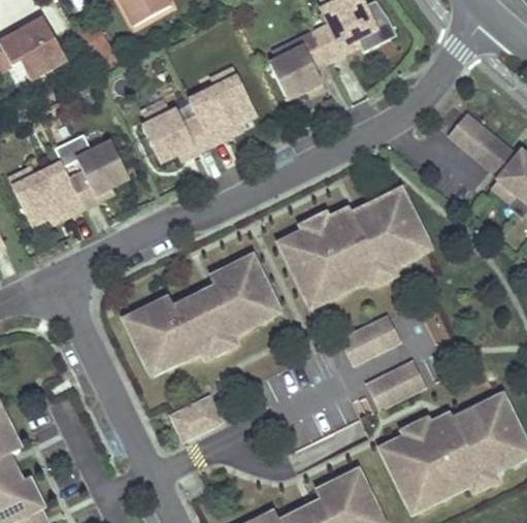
[(121,0),(133,22),(169,2),(168,0),(121,0)]
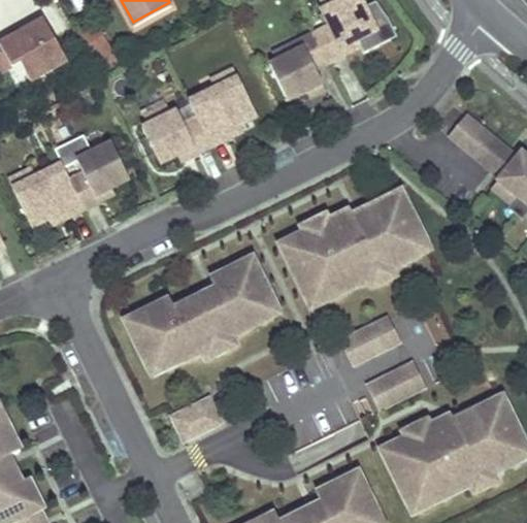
[(327,21),(313,28),(327,58),(343,50),(340,43),(356,36),(359,42),(362,48),(395,32),(387,14),(376,0),(366,0),(363,2),(362,0),(329,0),(325,2),(320,5),(327,21)]
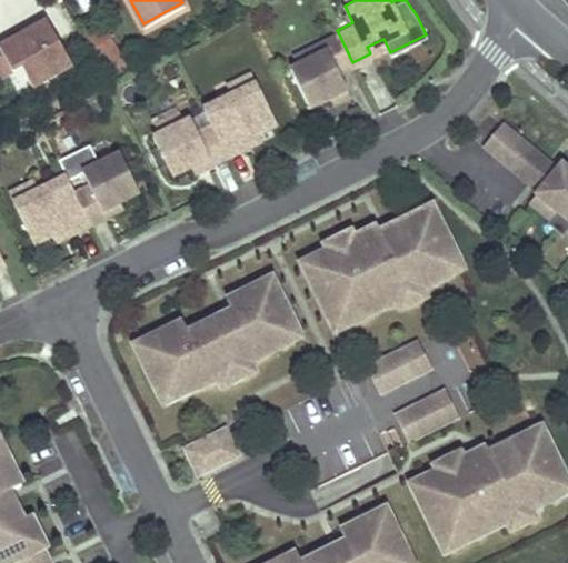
[(100,10),(80,21),(99,54),(118,43),(100,10)]
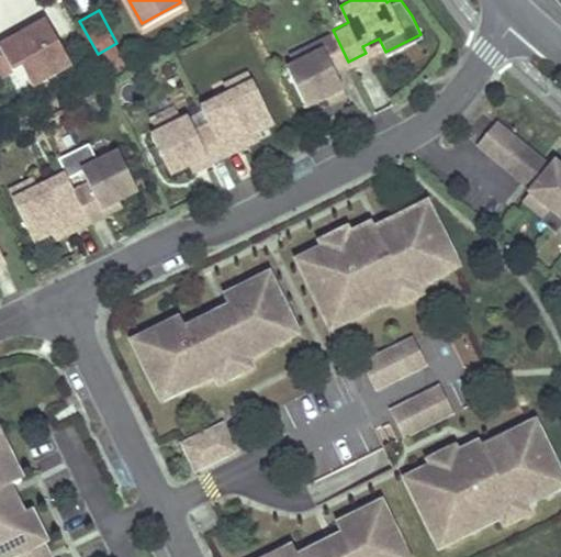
[(15,64),(23,59),(34,80),(71,60),(46,14),(9,34),(1,39),(3,43),(1,44),(0,42),(0,77),(13,70),(11,66),(15,64)]
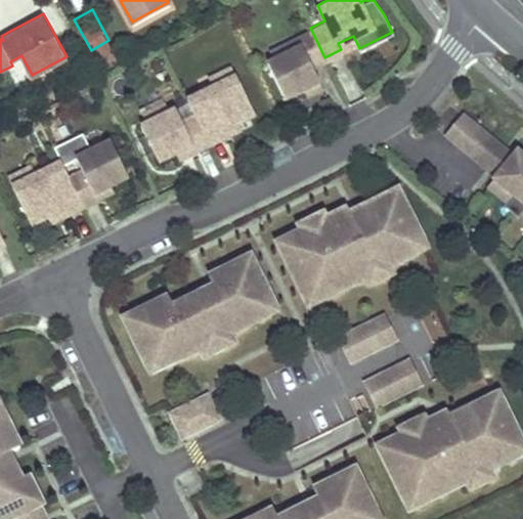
[(324,57),(310,28),(296,35),(299,43),(272,56),(265,59),(284,95),(302,86),(318,79),(311,65),(324,57)]
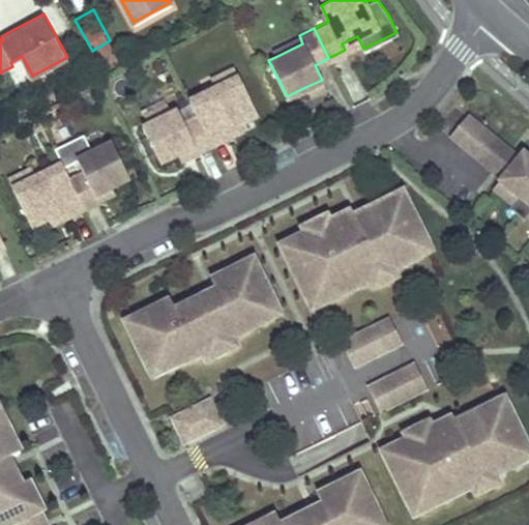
[(299,35),(271,49),(275,57),(302,44),(299,35)]
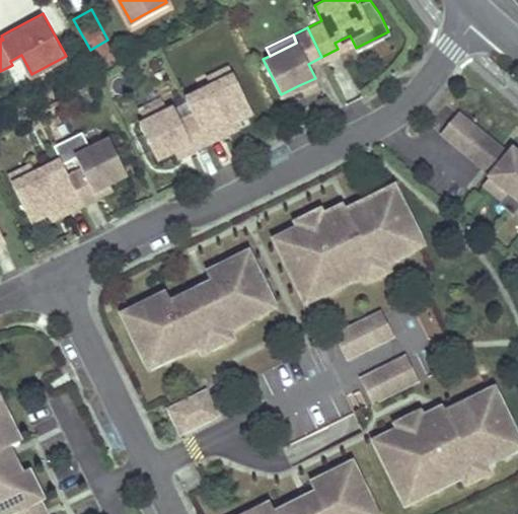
[(350,35),(335,43),(338,49),(347,45),(353,42),(350,35)]
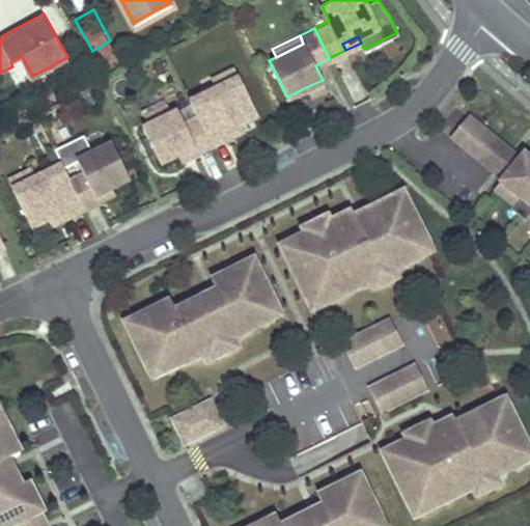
[(232,63),(210,75),(214,84),(238,73),(232,63)]
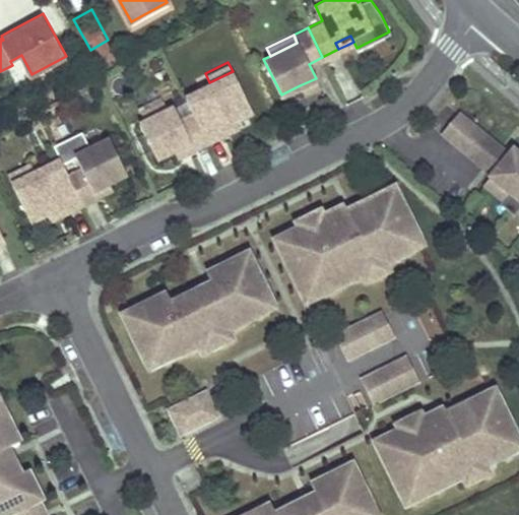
[(209,82),(184,95),(192,110),(206,140),(222,132),(219,126),(237,118),(252,110),(233,71),(209,82)]
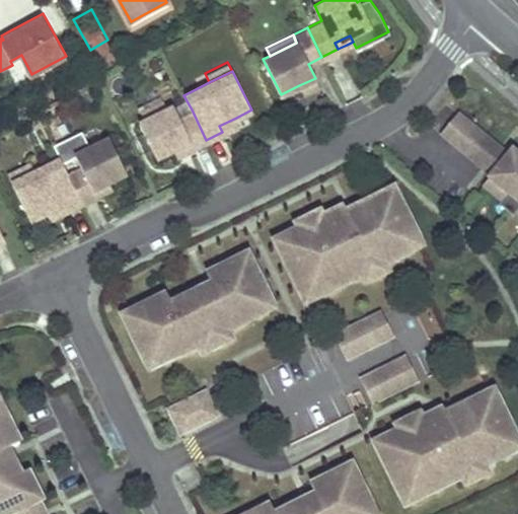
[(315,78),(299,85),(302,91),(318,83),(316,80),(315,78)]
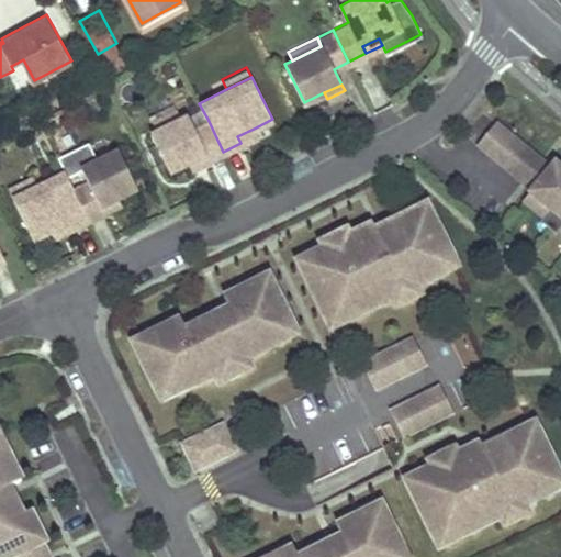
[(176,107),(150,119),(155,129),(180,117),(176,107)]
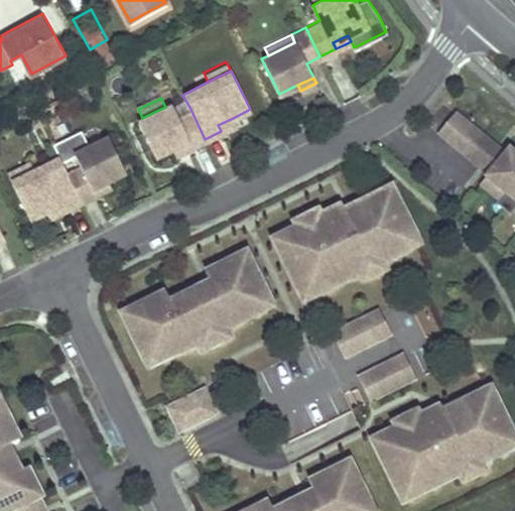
[(205,139),(190,109),(177,116),(170,104),(165,107),(142,118),(137,120),(154,156),(172,148),(187,140),(190,146),(205,139)]
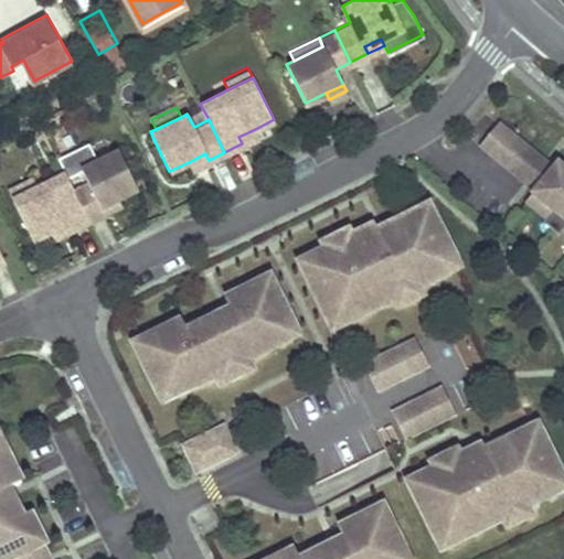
[(553,161),(498,116),(476,142),(531,187),(553,161)]
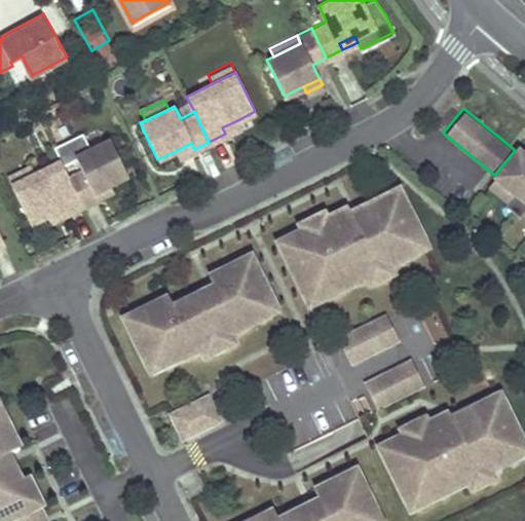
[(222,127),(225,134),(238,127),(241,125),(239,119),(222,127)]
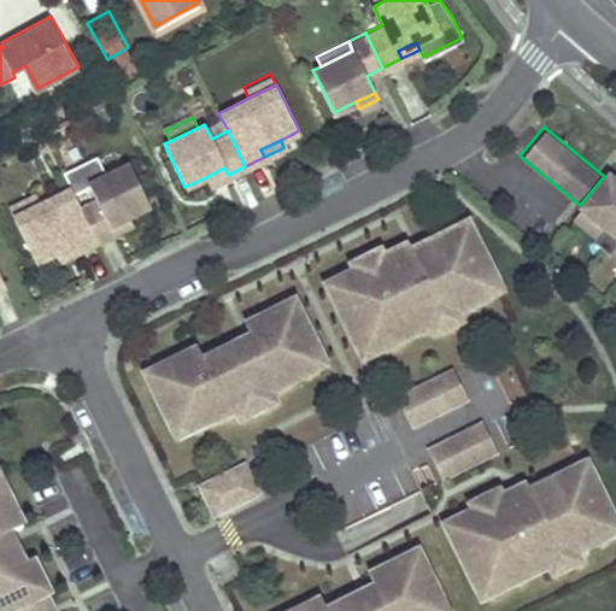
[(89,168),(94,178),(121,165),(116,154),(89,168)]
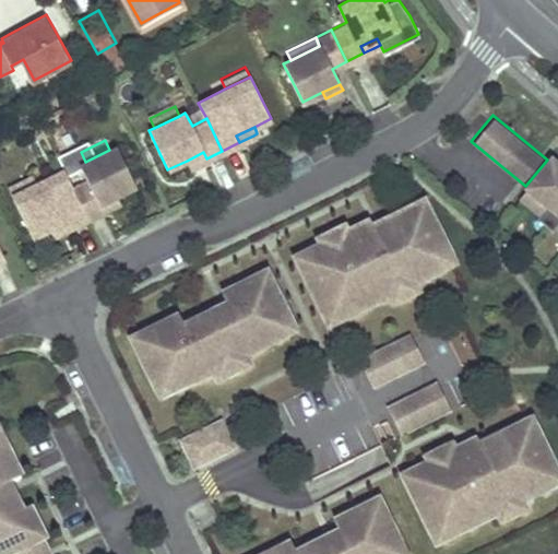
[(85,178),(71,186),(86,217),(103,210),(99,203),(117,195),(135,186),(116,146),(109,150),(85,162),(80,165),(85,178)]
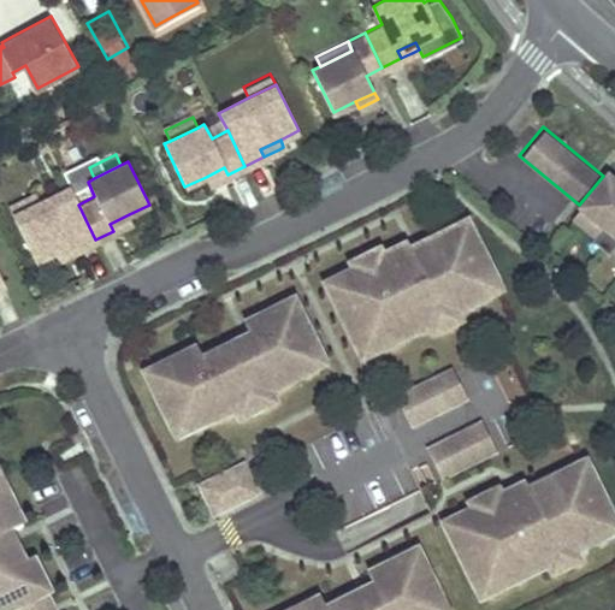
[(224,167),(206,177),(208,183),(219,178),(228,175),(224,167)]
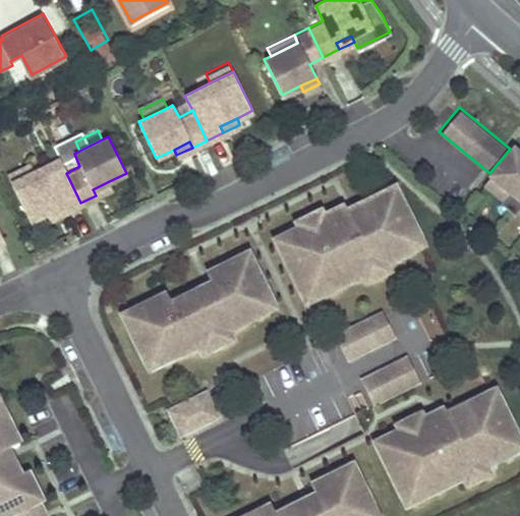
[(519,150),(513,145),(510,149),(519,156),(519,155),(519,150)]
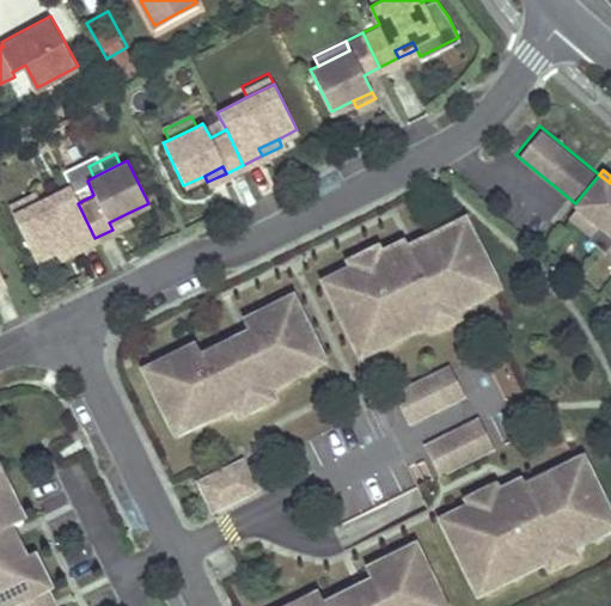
[(610,182),(610,183),(599,175),(575,203),(597,221),(590,230),(587,234),(604,248),(606,244),(610,239),(610,182)]
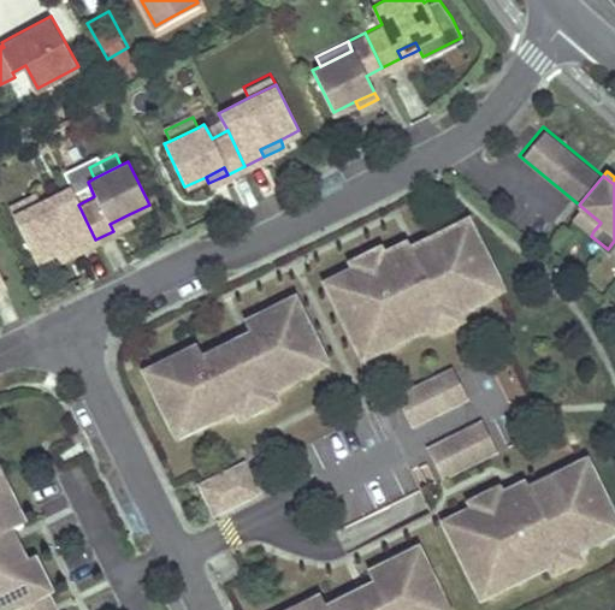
[(78,205),(70,187),(40,201),(13,214),(35,260),(41,258),(74,241),(77,248),(95,240),(78,205)]
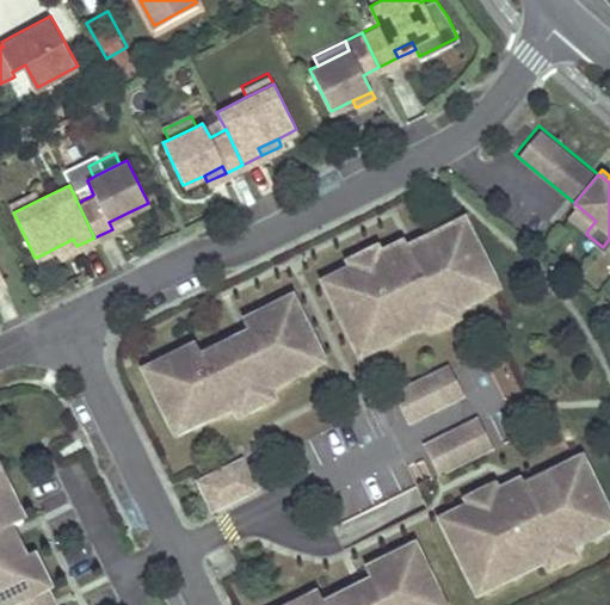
[(8,202),(13,213),(39,199),(35,189),(8,202)]
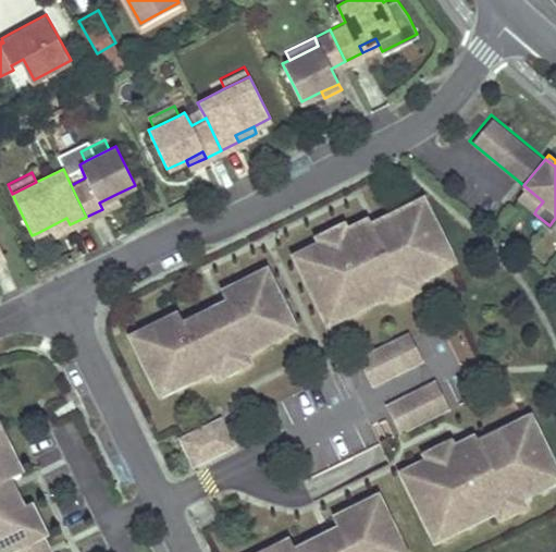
[(543,201),(523,185),(517,193),(536,209),(543,201)]
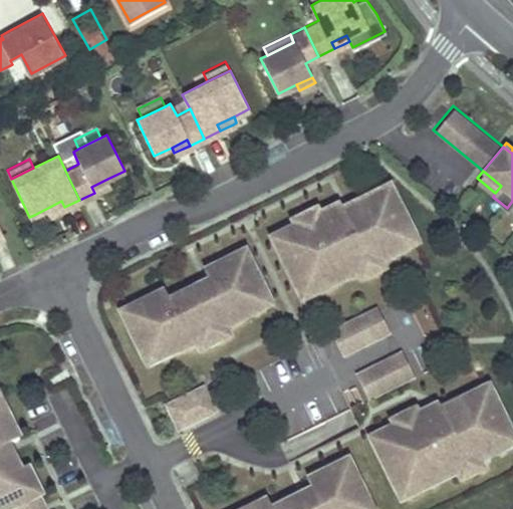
[(107,179),(91,187),(94,193),(102,189),(110,185),(107,179)]
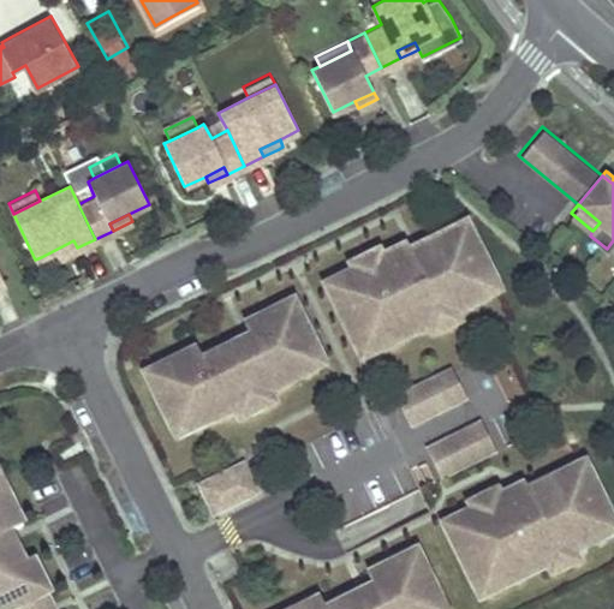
[(353,266),(325,280),(356,344),(362,341),(393,326),(399,335),(428,321),(454,308),(471,299),(468,291),(492,278),(494,276),(465,218),(433,234),(449,269),(427,280),(409,245),(406,239),(380,252),(376,255),(380,261),(361,270),(357,264),(353,266)]
